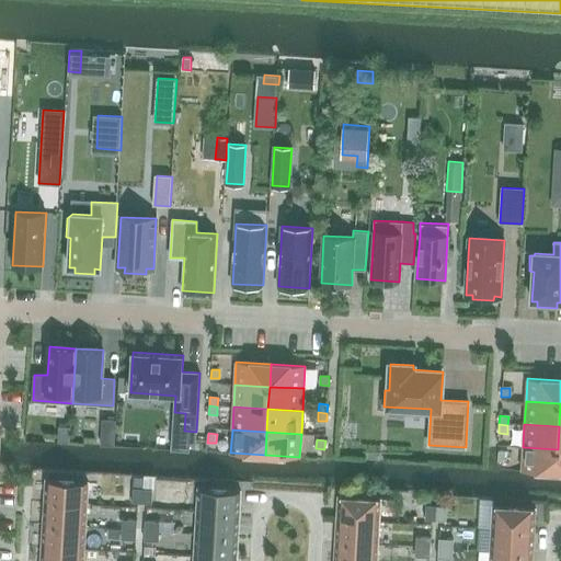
[(522,470),(556,472),(558,449),(523,447),(522,470)]
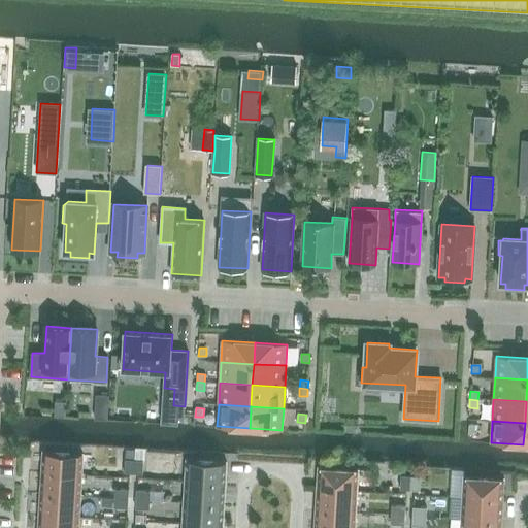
[(43,451),(42,472),(81,474),(83,453),(43,451)]
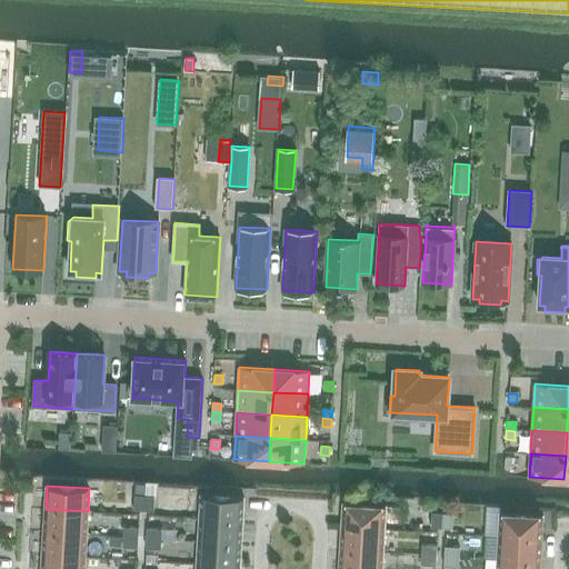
[(140,510),(145,510),(145,495),(136,495),(135,510),(140,510)]
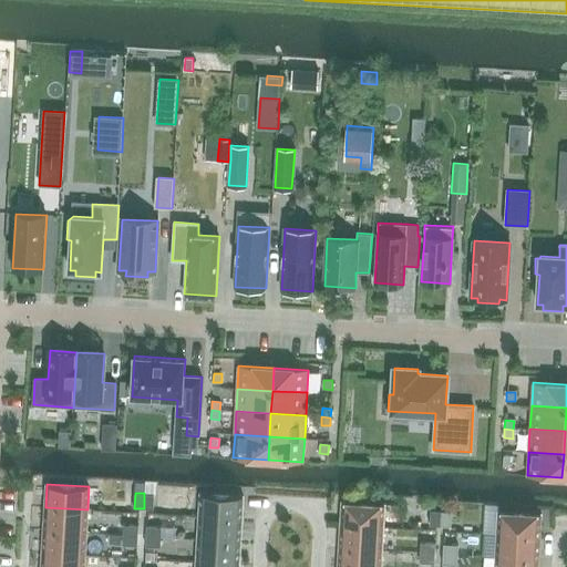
[(144,493),(144,508),(147,508),(154,508),(154,494),(144,493)]
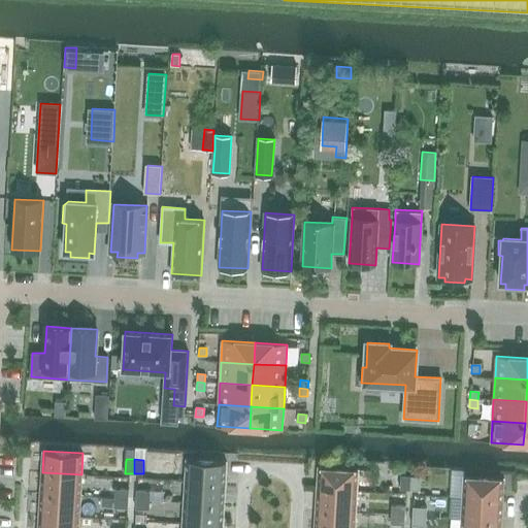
[(187,459),(186,481),(225,484),(226,461),(187,459)]
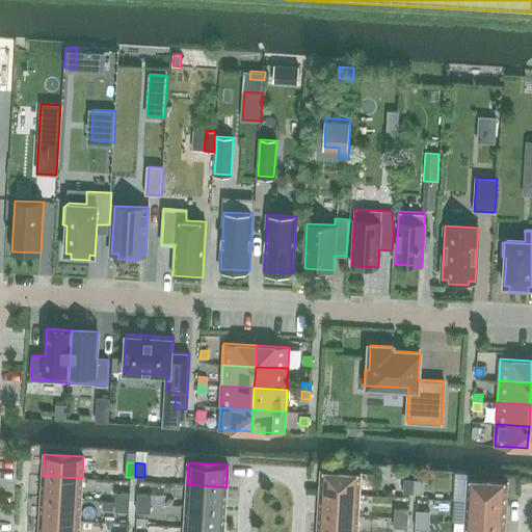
[(321,471),(320,493),(360,495),(361,473),(321,471)]
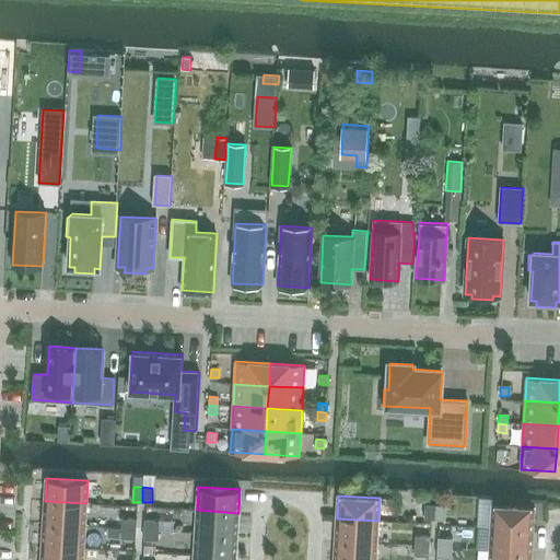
[(45,501),(44,524),(85,526),(86,503),(45,501)]
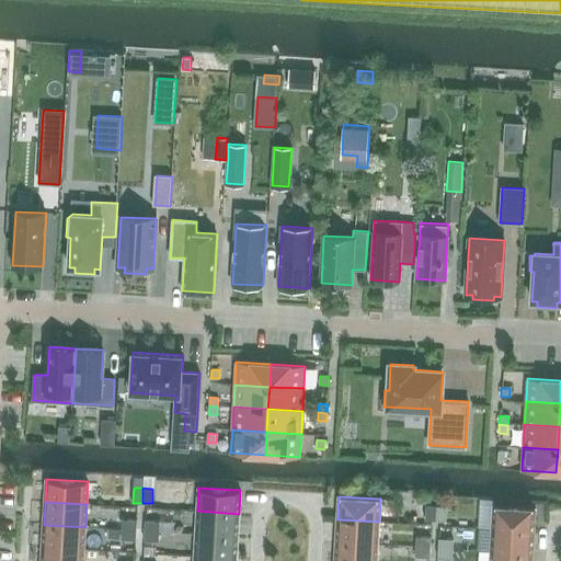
[(432,519),(435,521),(436,506),(426,505),(425,519),(432,519)]
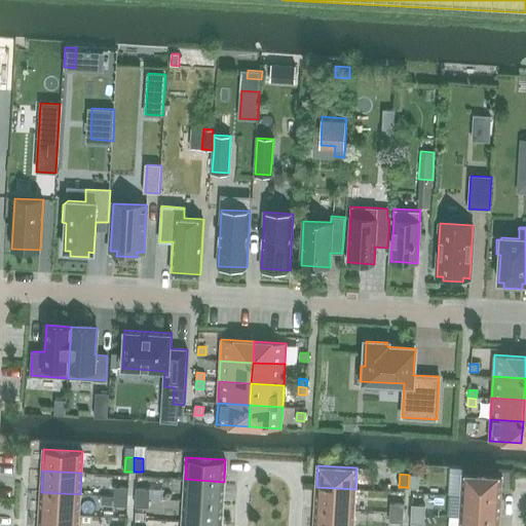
[(462,474),(461,495),(500,497),(502,477),(462,474)]
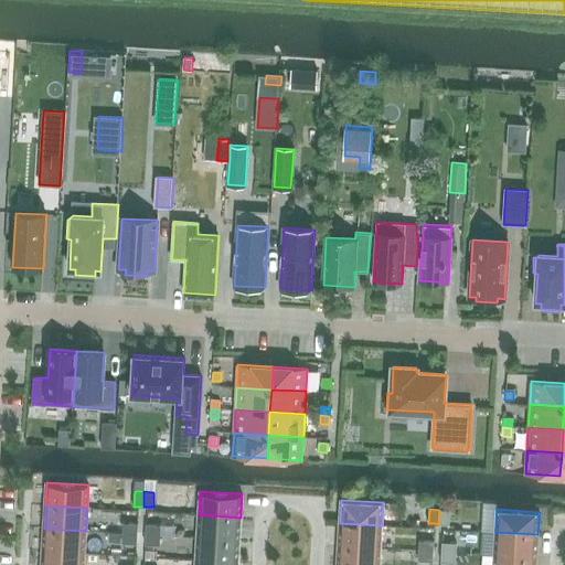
[(439,510),(438,524),(443,524),(444,524),(448,524),(449,510),(439,510)]
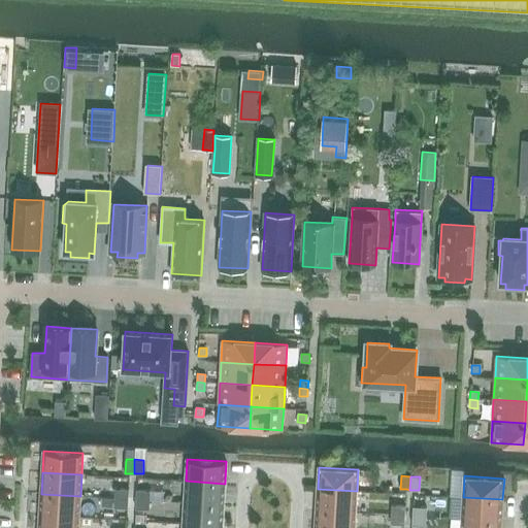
[(186,481),(185,502),(224,504),(225,484),(186,481)]
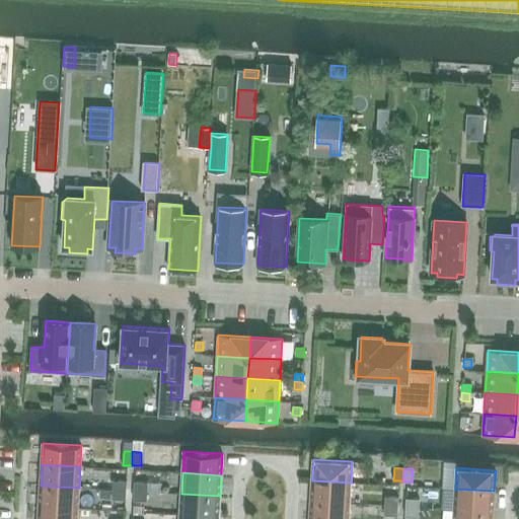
[(114,480),(113,490),(127,491),(127,482),(114,480)]
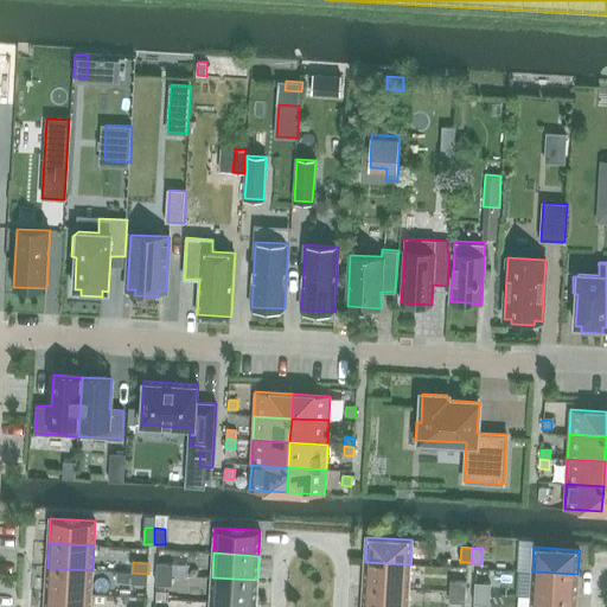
[(365,562),(364,587),(409,589),(410,564),(365,562)]
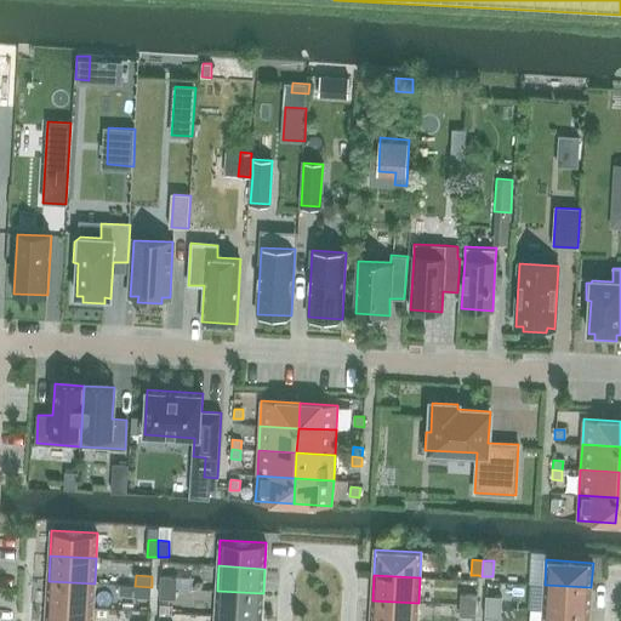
[(160,587),(176,588),(177,577),(160,576),(160,587)]
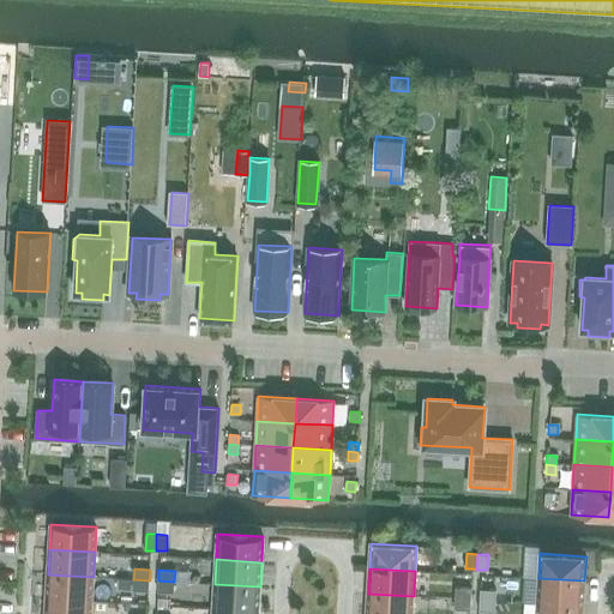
[(48,575),(46,599),(92,601),(94,577),(48,575)]
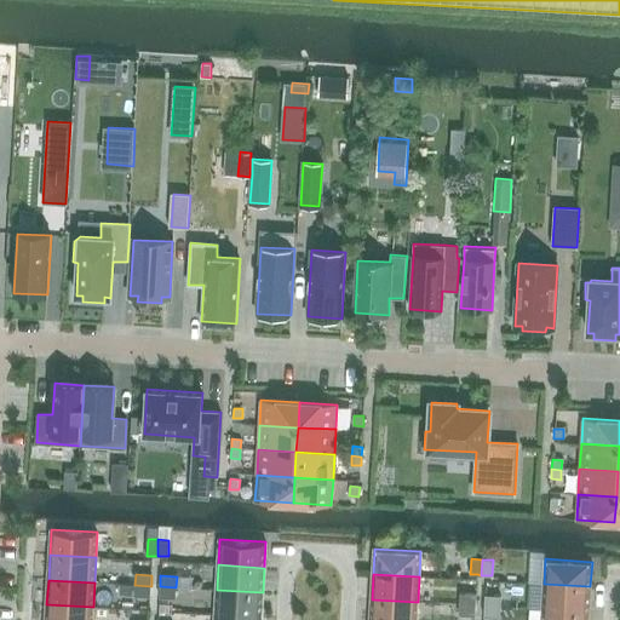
[(544,584),(543,609),(589,612),(590,586),(544,584)]
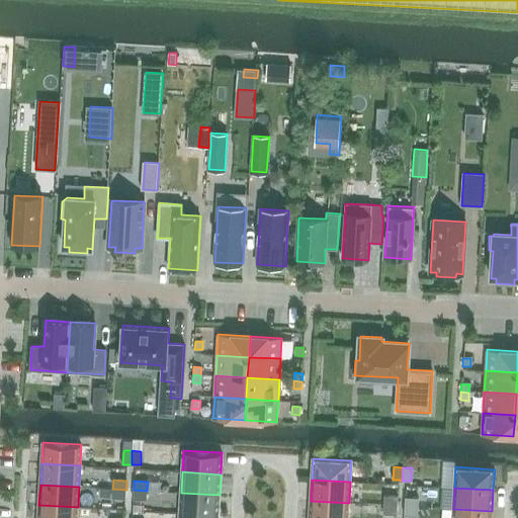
[(126,490),(112,489),(112,498),(125,498),(126,490)]
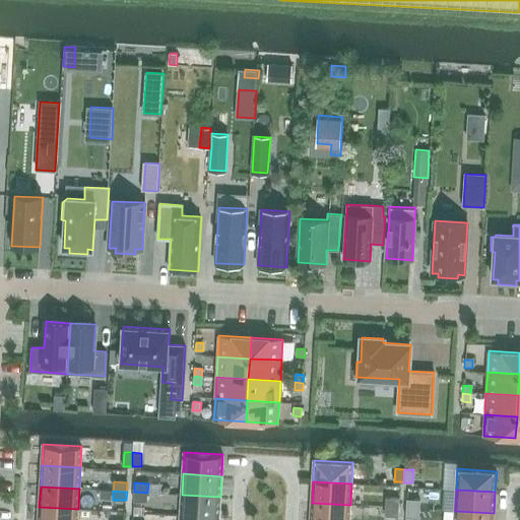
[(147,502),(147,493),(134,492),(133,501),(147,502)]
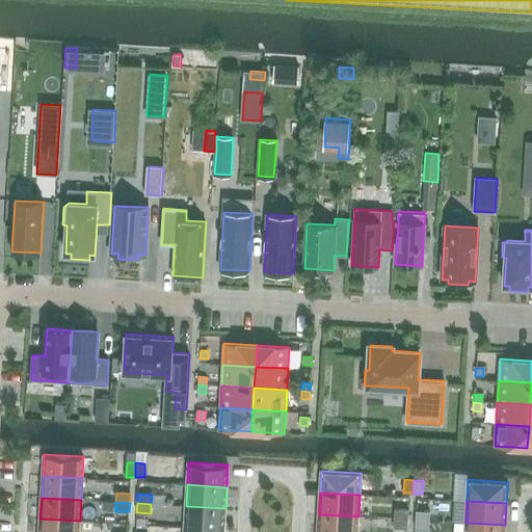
[(186,506),(185,527),(224,530),(225,508),(186,506)]
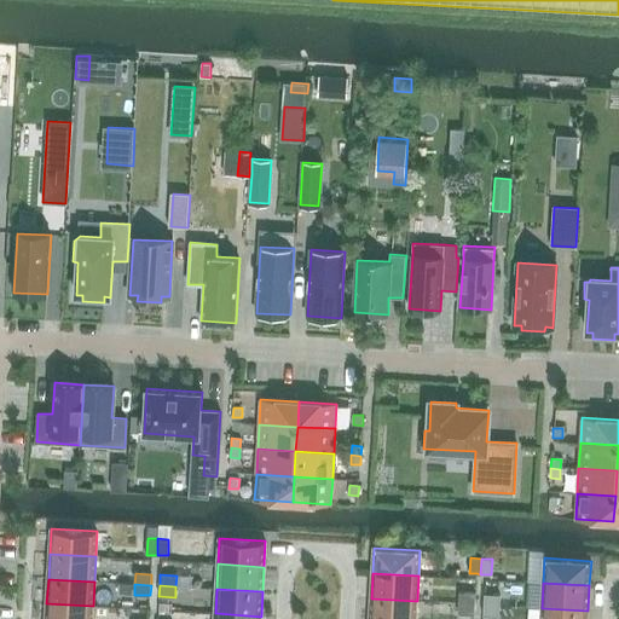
[(460,593),(458,603),(474,603),(475,594),(460,593)]
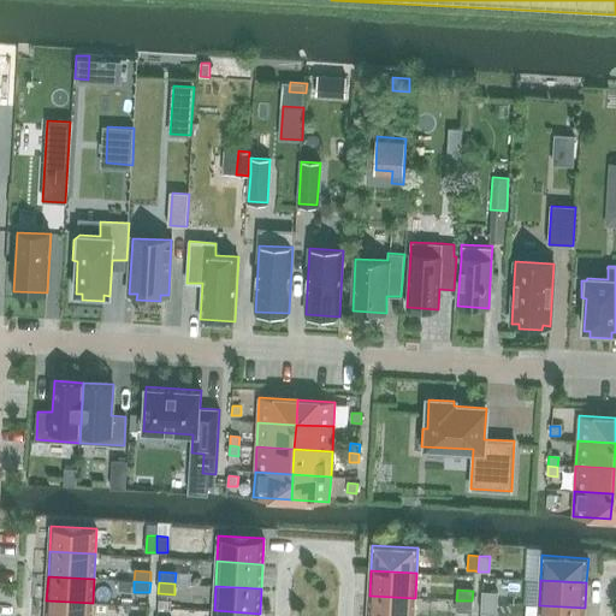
[(483,591),(481,602),(497,603),(498,592),(483,591)]
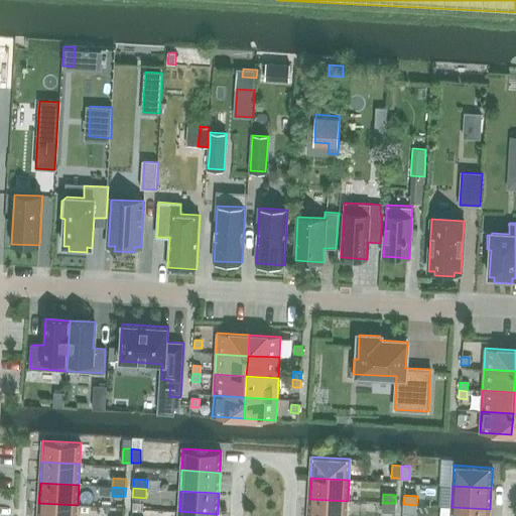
[(309,499),(307,515),(347,515),(348,501),(309,499)]
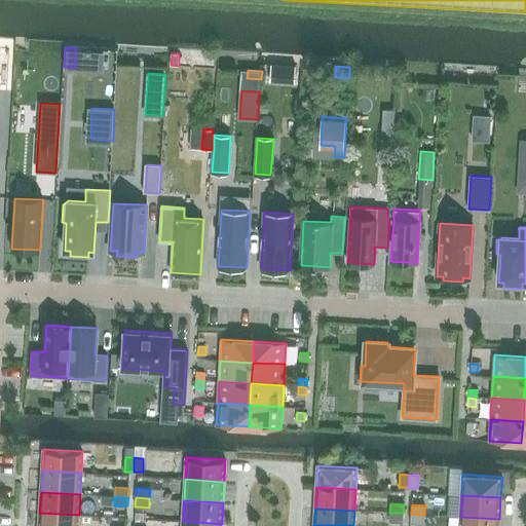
[(39,513),(38,525),(78,525),(79,515),(39,513)]
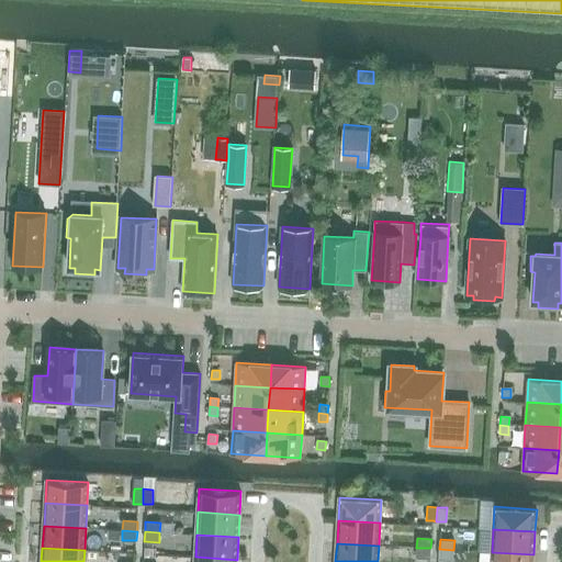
[(430,548),(416,548),(416,557),(430,558),(430,548)]
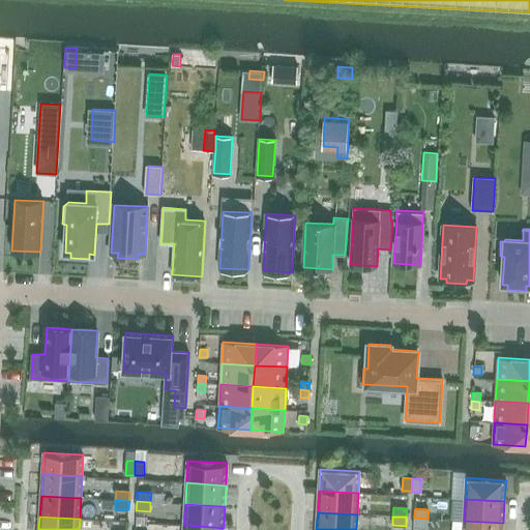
[(428,519),(414,518),(414,527),(428,528),(428,519)]
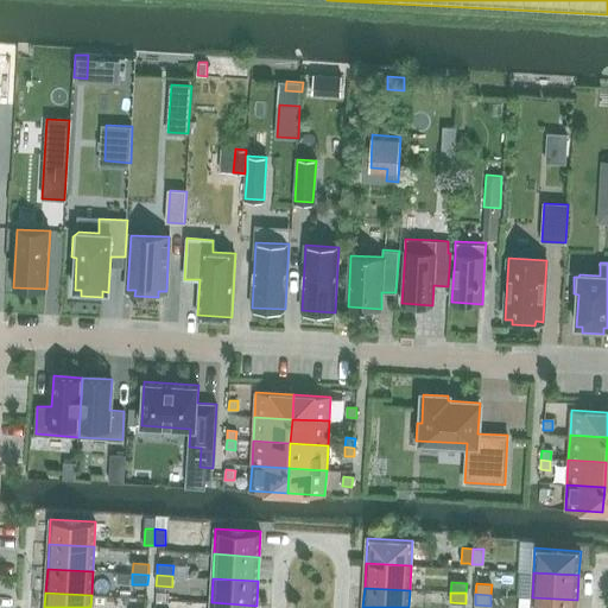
[(532,597),(531,607),(576,607),(577,600),(532,597)]
